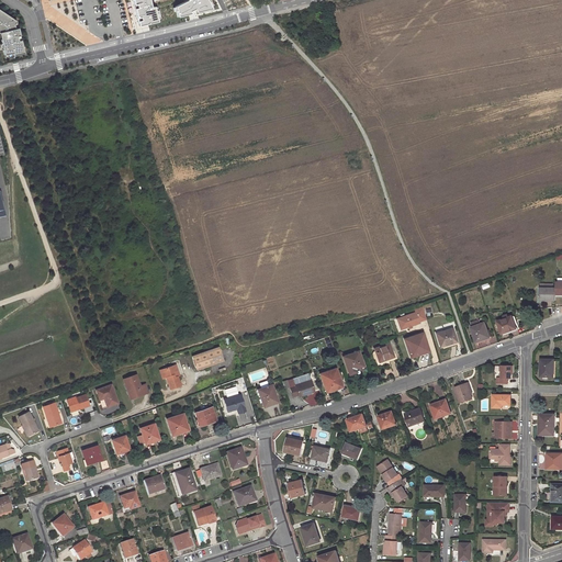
[(132,0),(138,26),(148,24),(158,22),(155,7),(150,8),(149,1),(148,0),(132,0)]
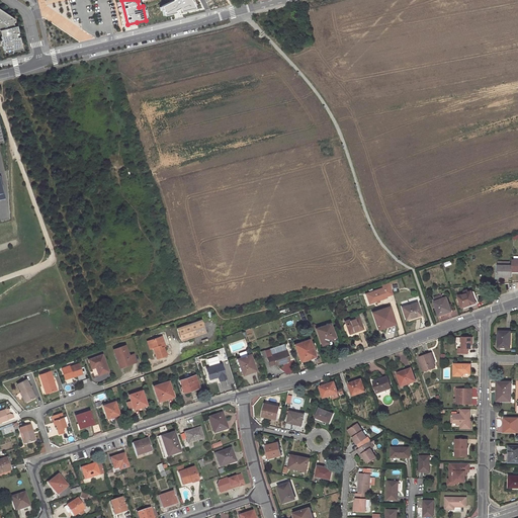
[(178,12),(195,8),(191,0),(172,0),(172,1),(162,6),(164,15),(178,12)]
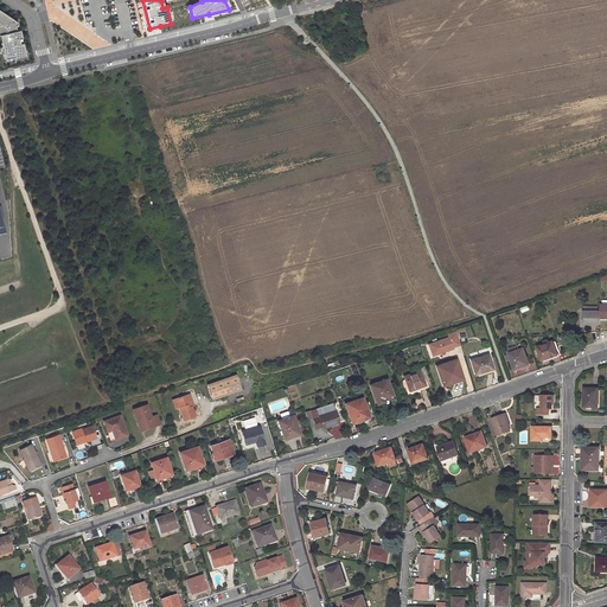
[(0,11),(0,34),(2,34),(17,31),(16,27),(18,23),(0,11)]
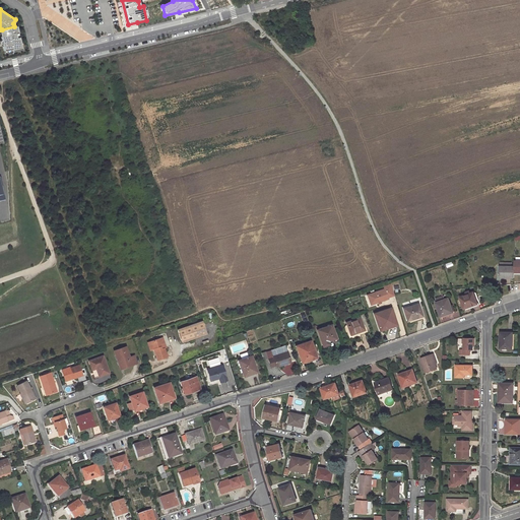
[(14,26),(2,29),(4,36),(1,37),(4,51),(11,49),(12,52),(22,49),(20,44),(18,44),(15,35),(18,34),(16,26),(14,26)]
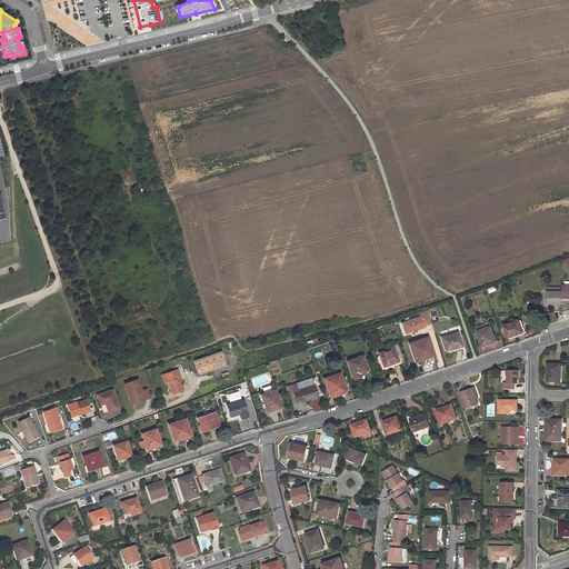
[(561,289),(548,289),(548,293),(547,293),(547,306),(563,306),(563,300),(563,293),(560,293),(561,289)]
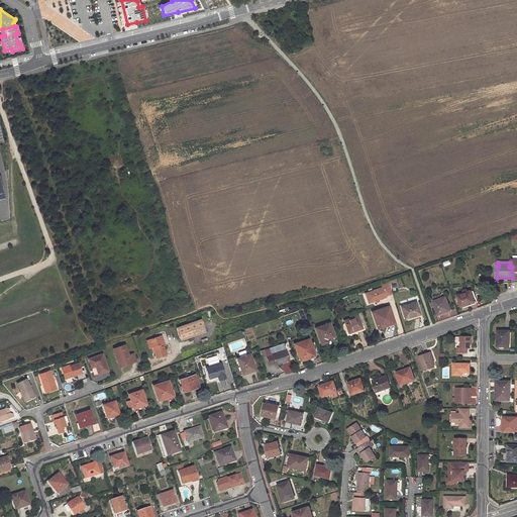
[(382,287),(365,293),(368,302),(387,295),(387,294),(392,293),(389,283),(382,285),(382,287)]
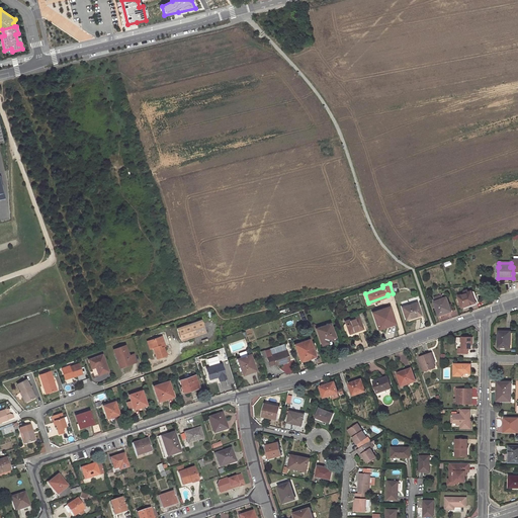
[(476,303),(471,291),(458,296),(462,308),(476,303)]
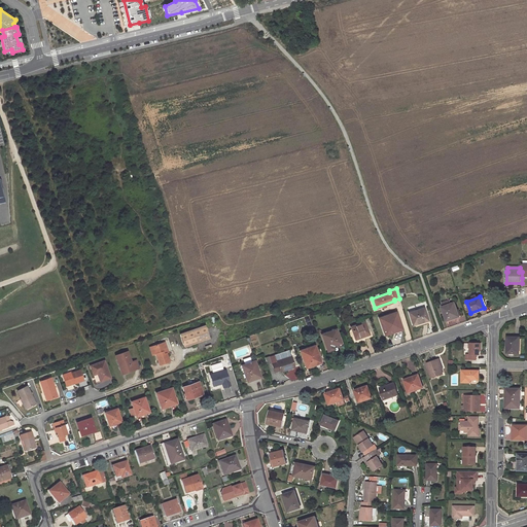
[(458,314),(454,302),(441,306),(446,320),(451,319),(450,317),(458,314)]
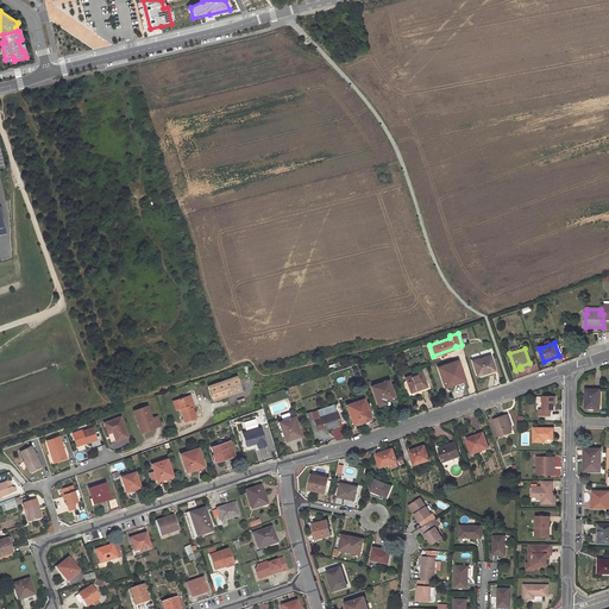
[(493,370),(488,356),(471,362),(476,376),(493,370)]
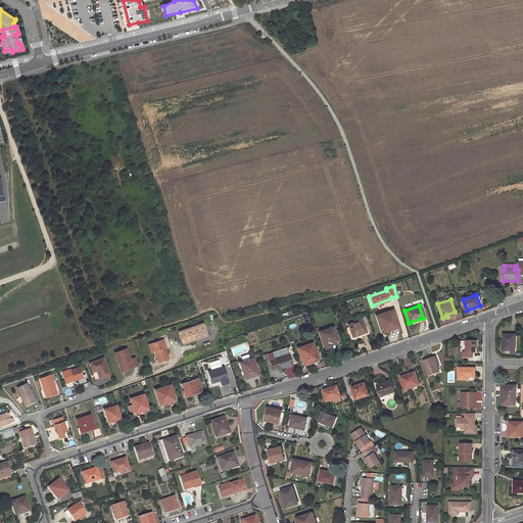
[(398,326),(393,310),(376,316),(381,330),(386,328),(392,326),(393,328),(398,326)]
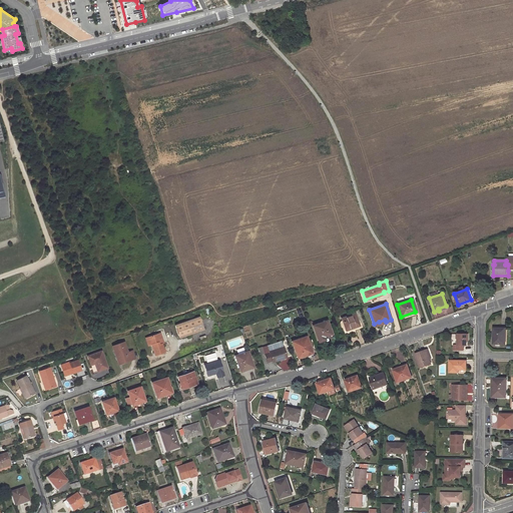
[(360,325),(355,313),(342,318),(346,331),(360,325)]
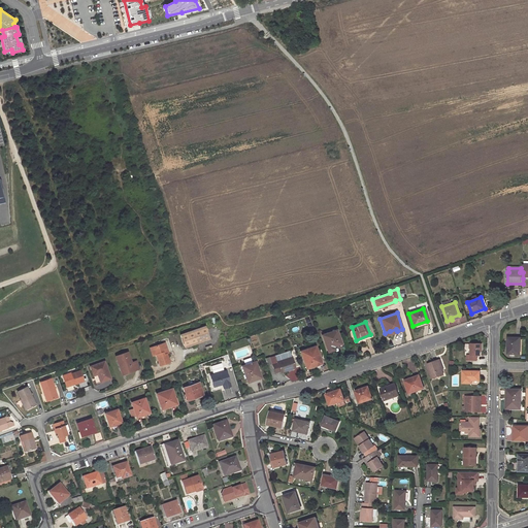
[(206,325),(182,333),(186,347),(210,338),(206,326),(206,325)]
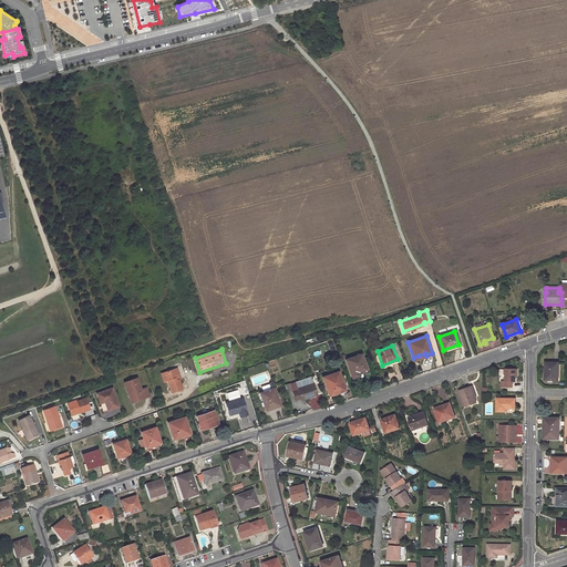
[(368,369),(362,354),(347,360),(353,378),(360,375),(359,372),(368,369)]
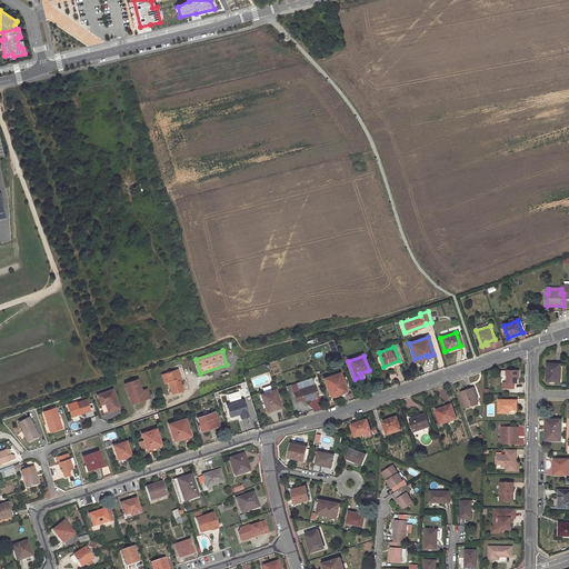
[(561,380),(561,363),(547,363),(547,369),(548,369),(548,380),(561,380)]
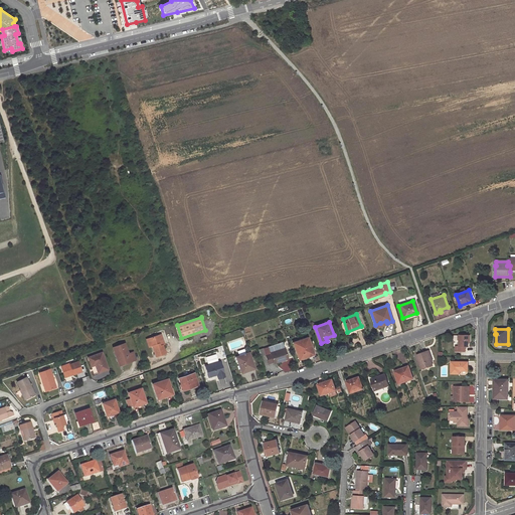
[(166,353),(163,344),(162,344),(160,340),(162,339),(161,334),(149,338),(151,346),(152,345),(156,356),(166,353)]
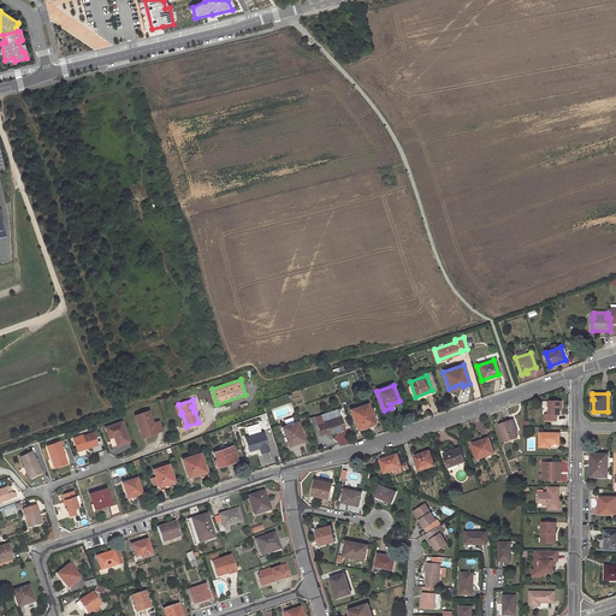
[(544,413),(544,419),(556,420),(556,414),(560,414),(560,409),(560,407),(561,407),(561,401),(549,401),(549,406),(549,413),(544,413)]
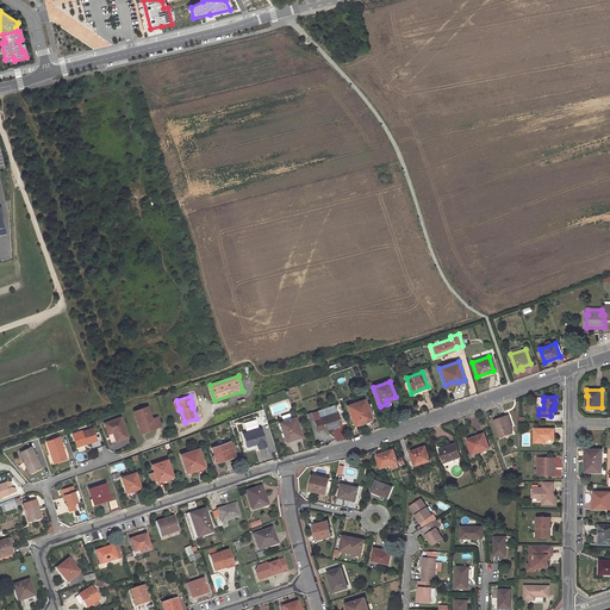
[(372,419),(365,400),(348,406),(355,425),(372,419)]
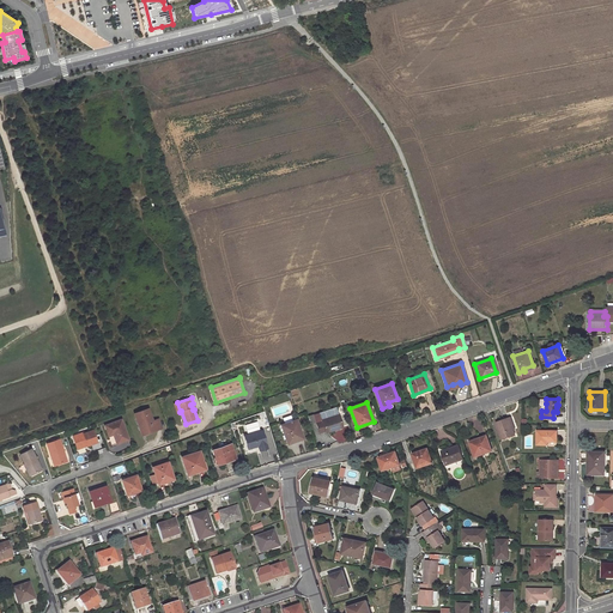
[(144,423),(146,434),(162,428),(159,419),(153,420),(150,408),(137,413),(140,424),(144,423)]
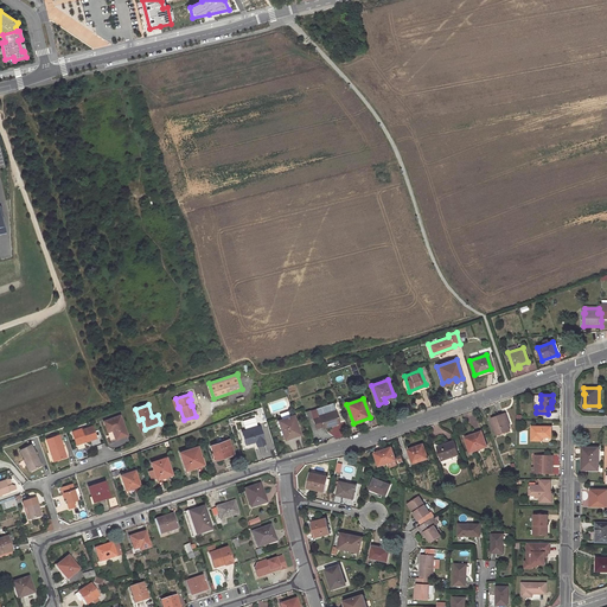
[(340,425),(336,411),(319,417),(320,420),(314,422),(318,432),(324,429),(324,430),(340,425)]
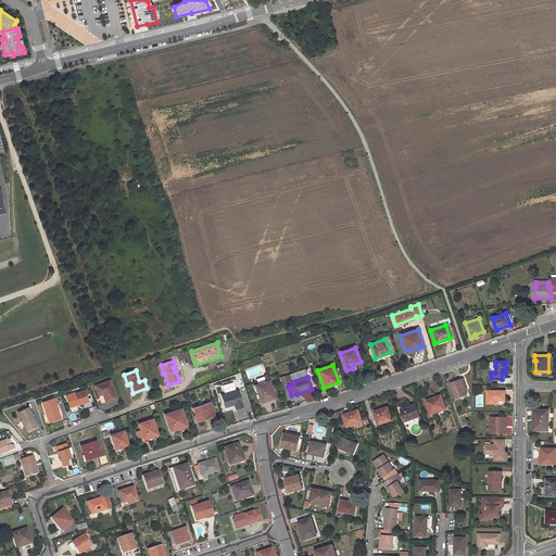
[(465,389),(460,378),(450,382),(455,397),(466,393),(465,389)]
